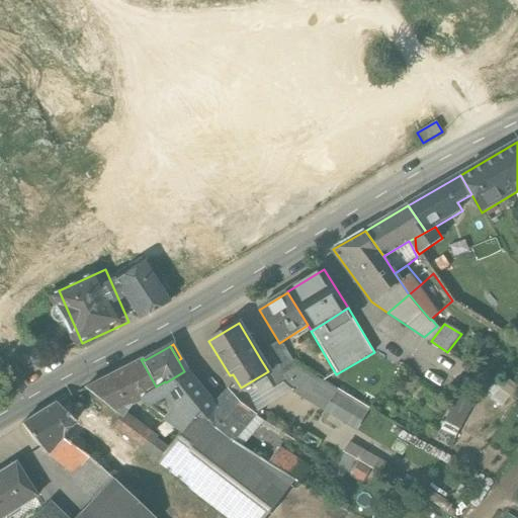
[(284,374),(296,366),(284,346),(272,353),(284,374)]
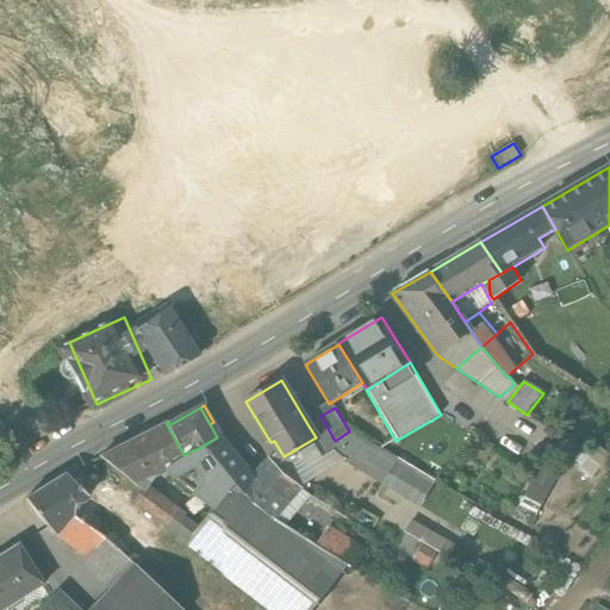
[(335,441),(321,416),(307,424),(316,437),(310,441),(322,460),(332,454),(340,449),(335,441)]
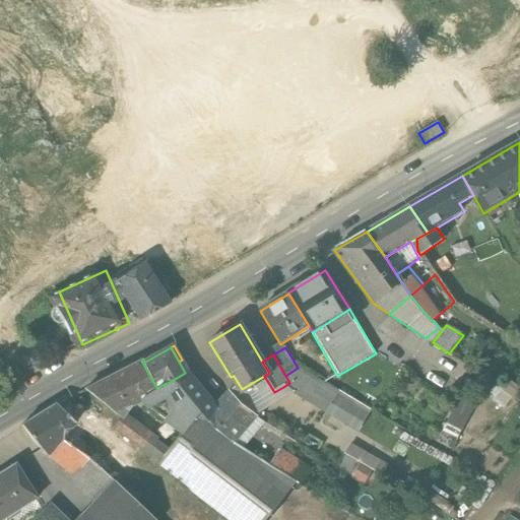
[(141,361),(84,390),(120,416),(121,416),(129,405),(143,397),(145,400),(155,410),(181,431),(194,413),(173,397),(174,396),(167,384),(166,383),(156,388),(141,361)]
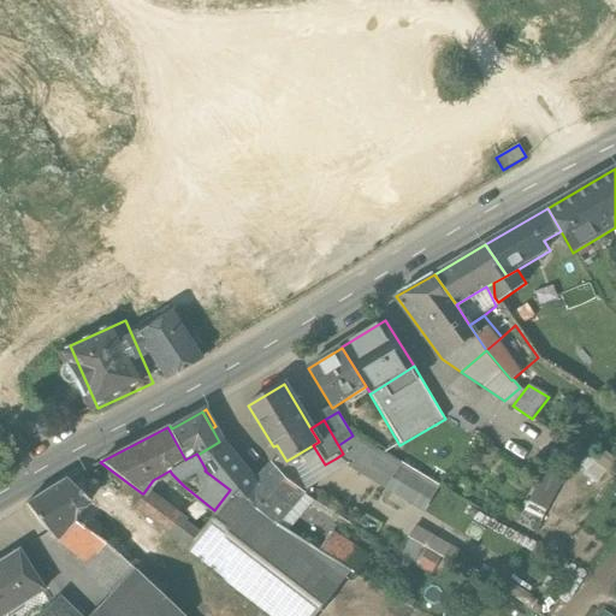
[(403,466),(353,436),(338,445),(343,454),(336,458),(389,490),(403,466)]
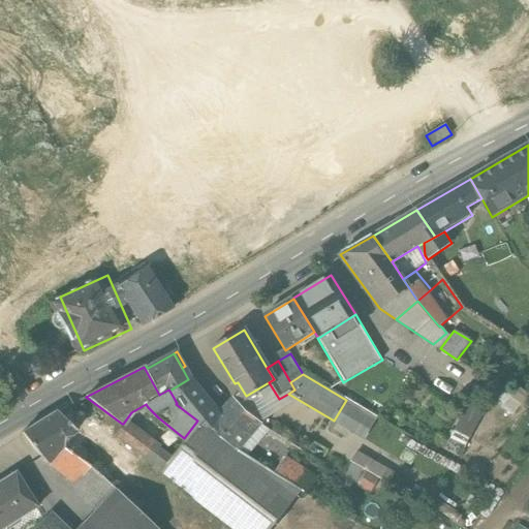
[(198,419),(208,427),(219,416),(188,379),(169,391),(177,403),(176,404),(197,421),(198,419)]
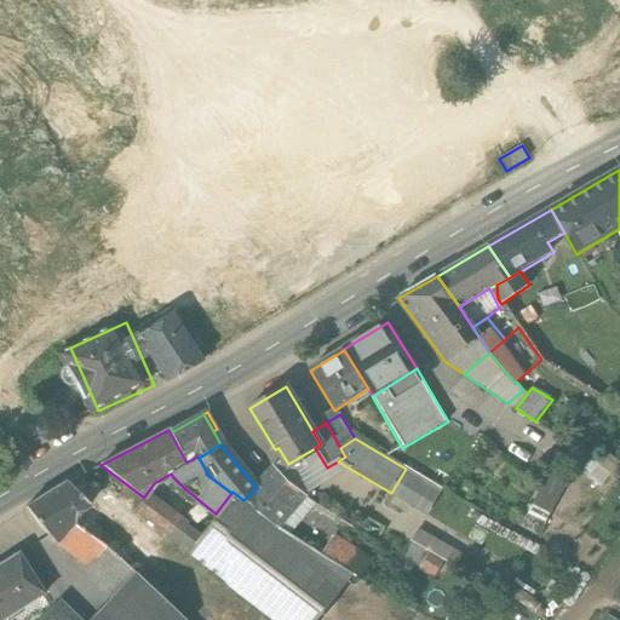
[(257,488),(244,500),(279,527),(305,497),(304,495),(287,482),(275,470),(257,488)]
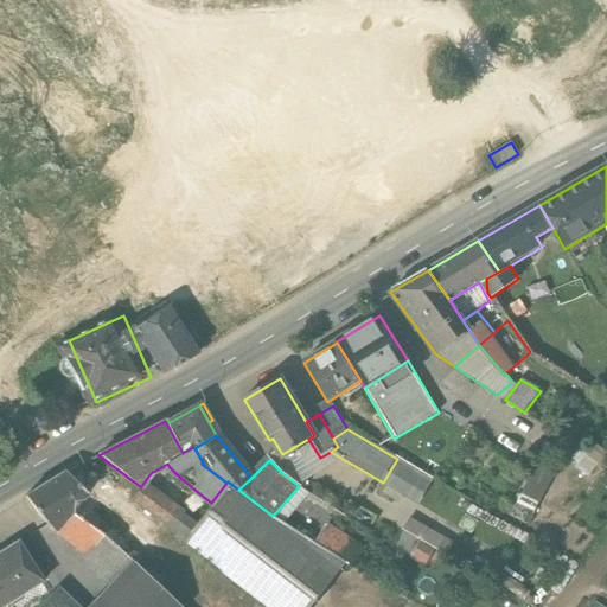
[(544,466),(516,513),(532,524),(561,475),(544,466)]
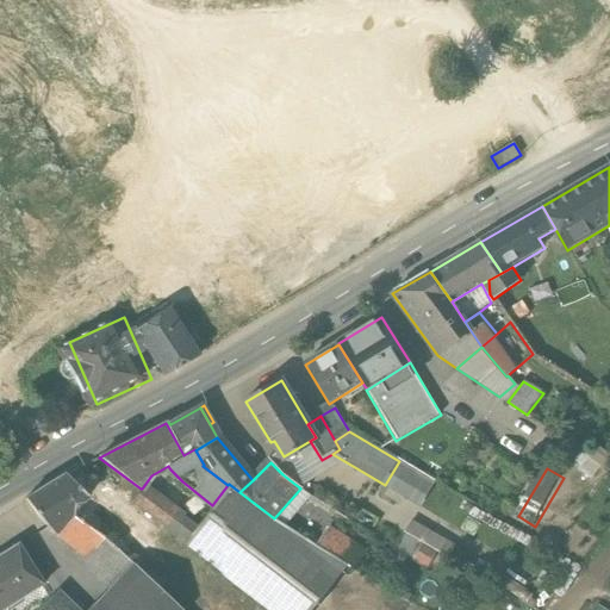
[(26,499),(27,500),(41,520),(56,535),(69,517),(85,527),(103,540),(114,552),(124,539),(134,526),(88,498),(64,474),(26,499)]
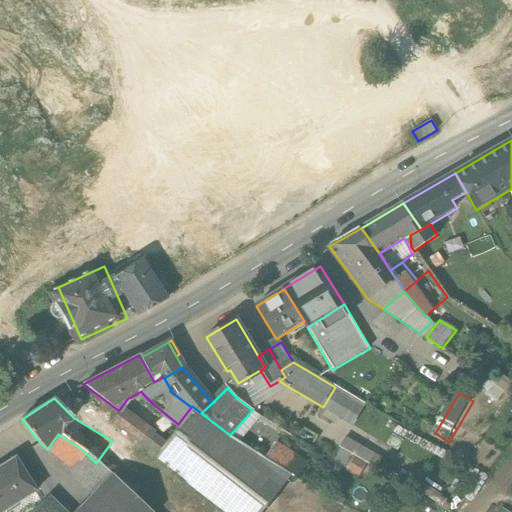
[(162,444),(153,455),(217,506),(224,511),(262,511),(292,474),(269,460),(230,435),(201,413),(192,406),(191,407),(178,424),(179,424),(162,444)]
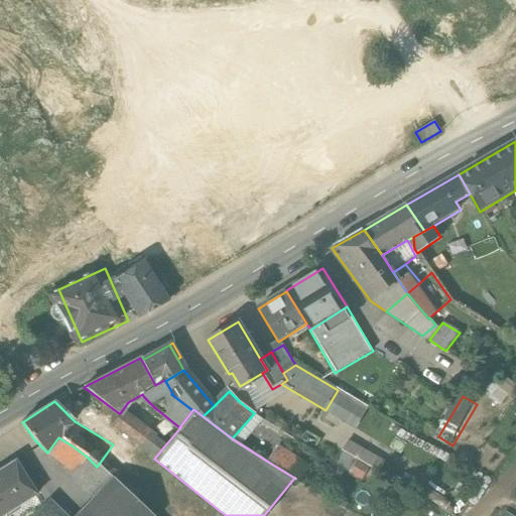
[(141,448),(150,437),(120,413),(119,413),(111,424),(141,448)]
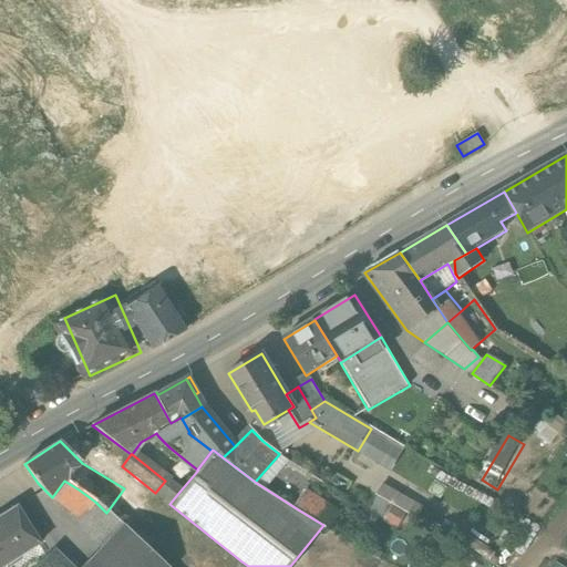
[(64,481),(52,497),(82,518),(95,502),(79,490),(64,481)]
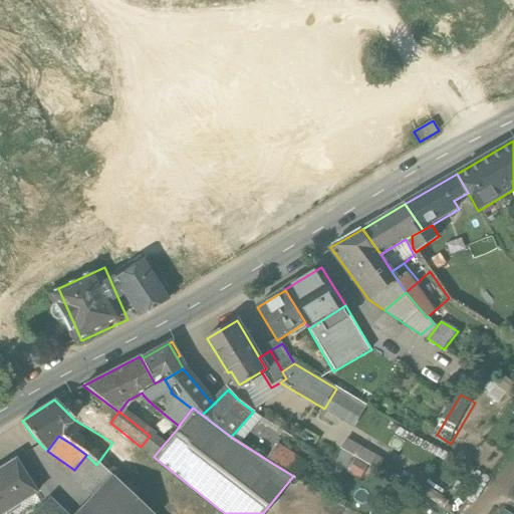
[(141,447),(154,457),(163,446),(150,436),(141,447)]
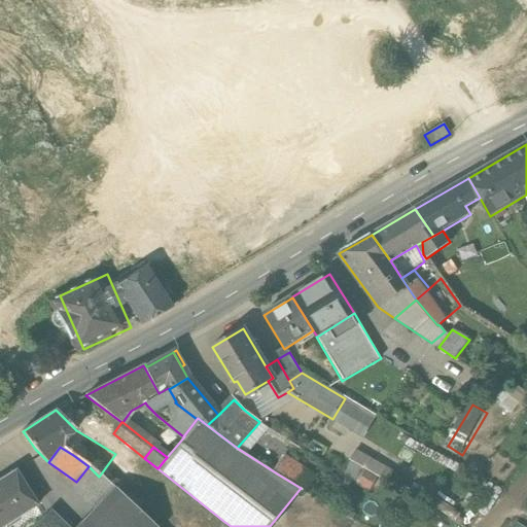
[(277,473),(301,488),(307,491),(315,478),(285,459),(277,473)]
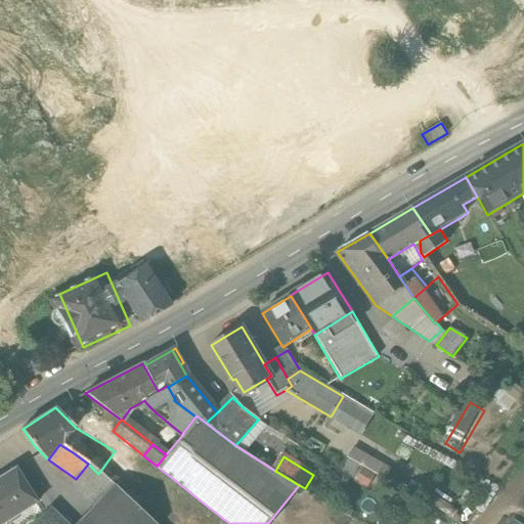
[(106,463),(98,474),(106,481),(116,490),(124,481),(106,463)]
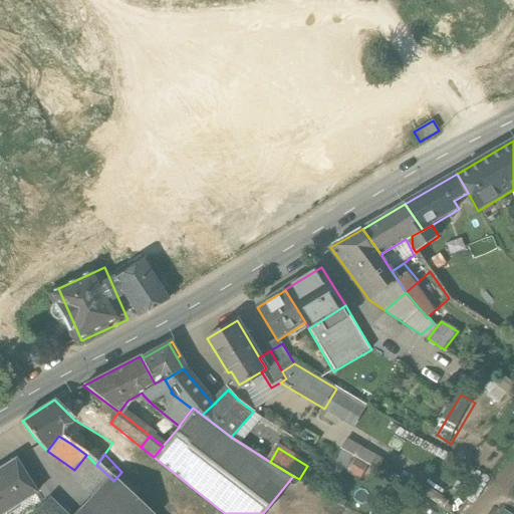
[(14,459),(0,468),(0,513),(1,513),(35,492),(14,459)]
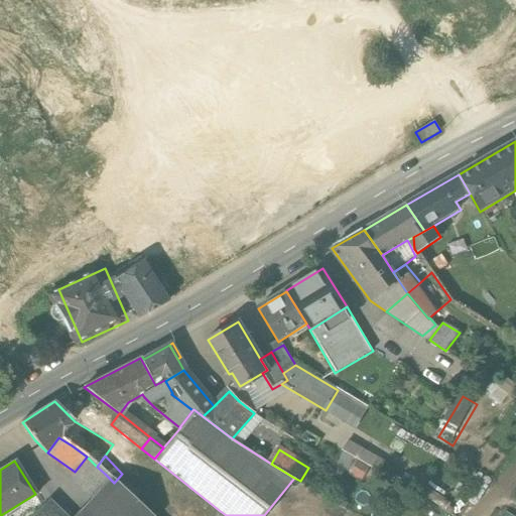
[(122,474),(114,483),(132,500),(144,487),(126,470),(122,474)]
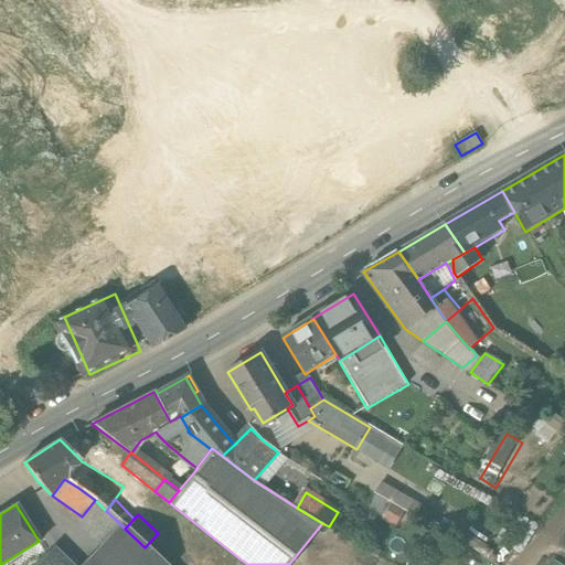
[(163,564),(145,547),(125,529),(115,519),(103,532),(116,545),(96,564),(163,564)]
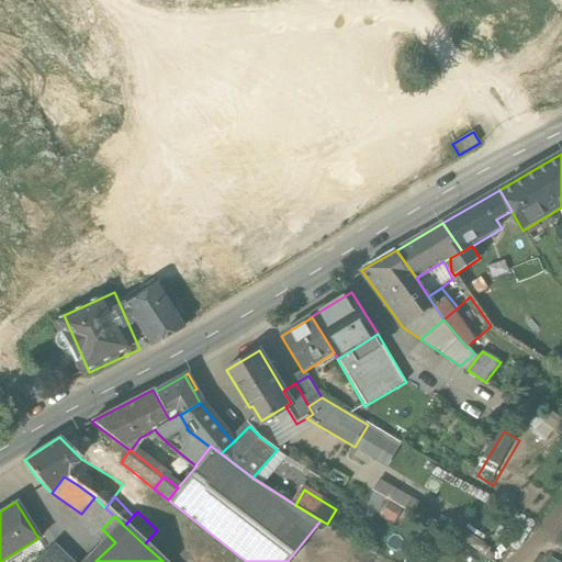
[(35,561),(56,561),(46,551),(35,561)]
